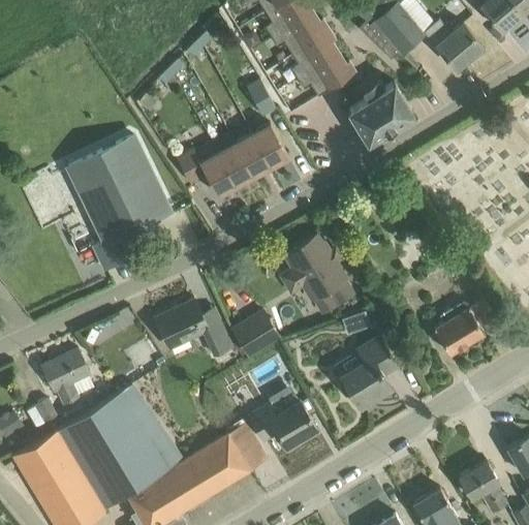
[(247,0),(251,5),(258,1),(266,12),(284,0),(247,0)]
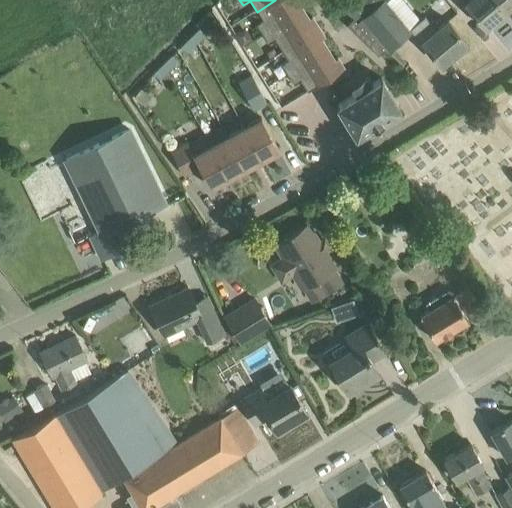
[(257,27),(262,36),(303,11),(297,1),(298,0),(275,0),(257,12),(264,22),(257,27)]
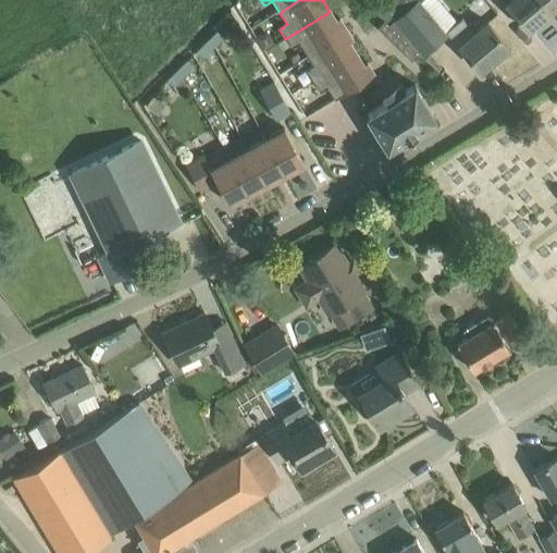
[(420,4),(418,1),(417,0),(392,0),(378,14),(385,22),(385,23),(392,29),(398,36),(405,42),(412,49),(420,58),(421,58),(446,36),(445,34),(420,4)]
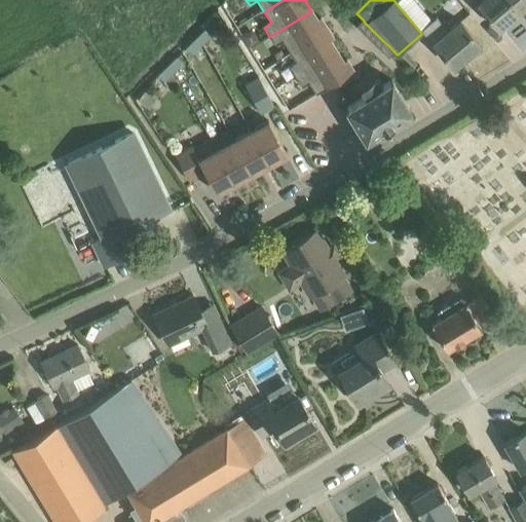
[(438,43),(435,46),(453,70),(480,48),(459,23),(448,33),(436,19),(430,24),(411,0),(402,0),(397,4),(420,32),(425,28),(438,43)]
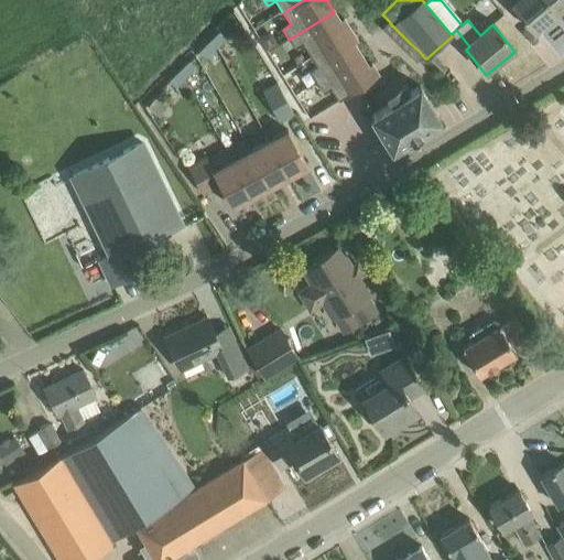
[(557,15),(543,0),(520,0),(512,7),(534,34),(557,15)]
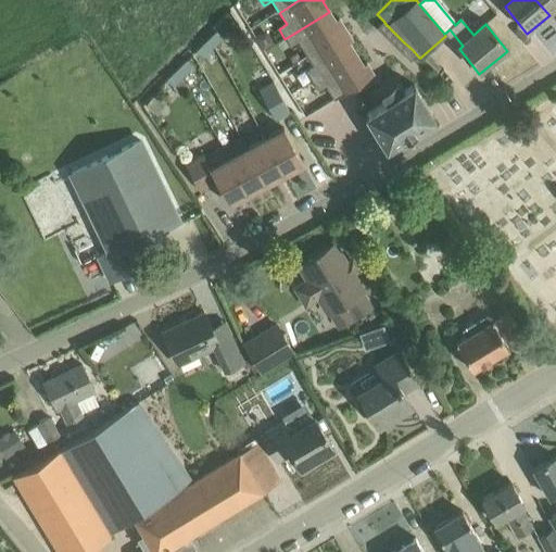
[(555,0),(535,0),(550,15),(555,9),(555,0)]
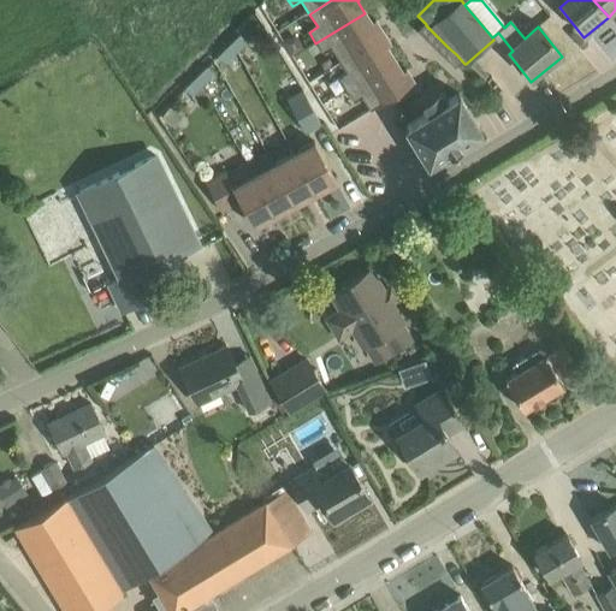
[(331,49),(339,61),(339,63),(384,36),(375,23),(372,25),(365,13),(315,43),(323,54),(331,49)]
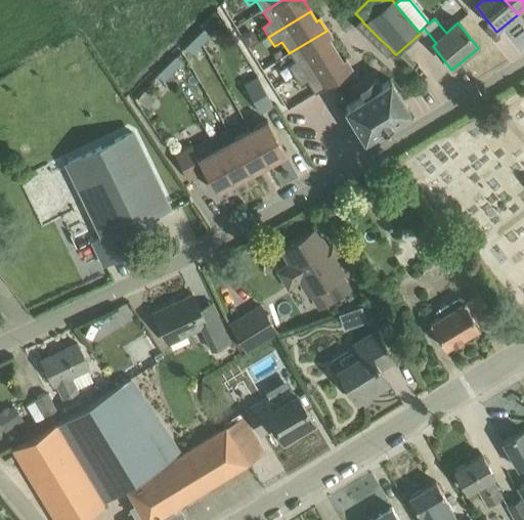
[(355,29),(361,35),(368,28),(362,22),(355,29)]
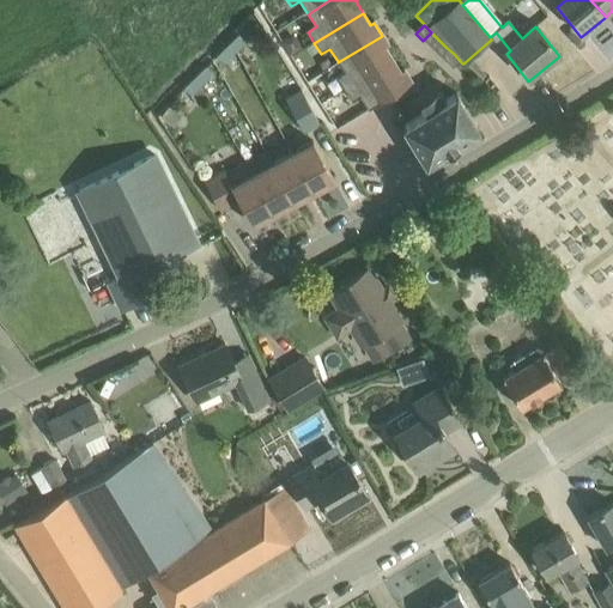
[(431,32),(423,41),(430,48),(438,40),(431,32)]
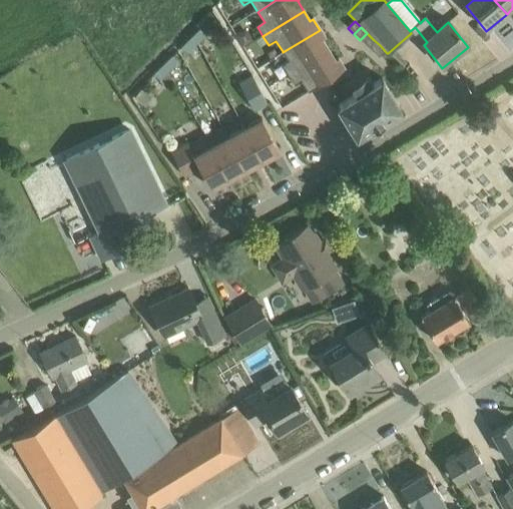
[(252,43),(245,30),(235,37),(243,49),(252,43)]
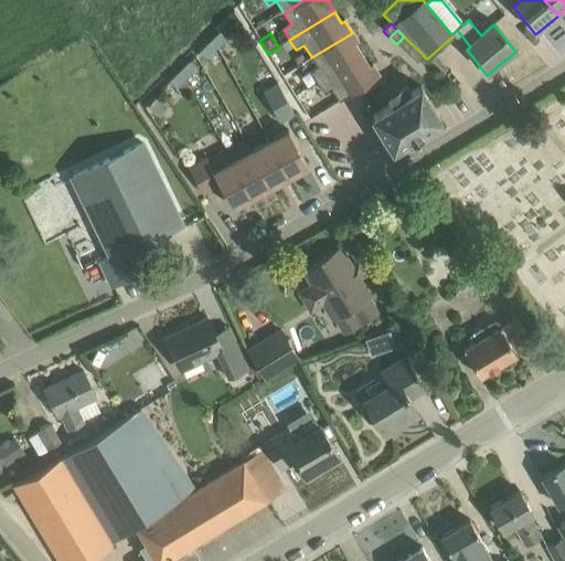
[(318,84),(362,57),(355,46),(359,44),(352,33),(311,57),(305,63),(318,84)]
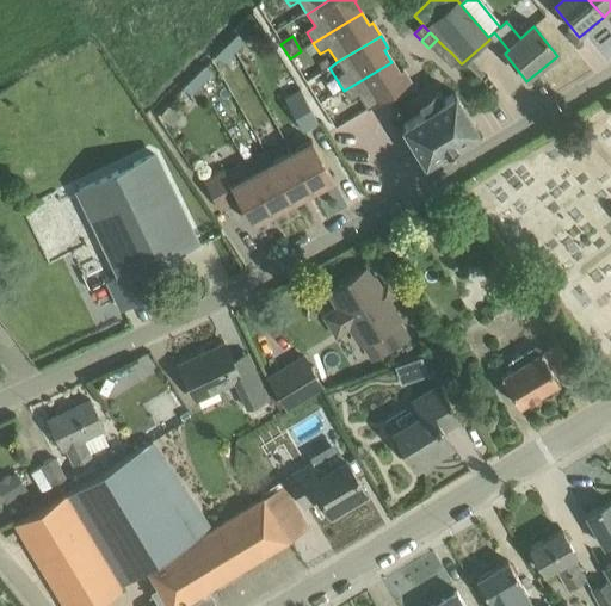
[(238,37),(227,48),(234,56),(245,45),(238,37)]
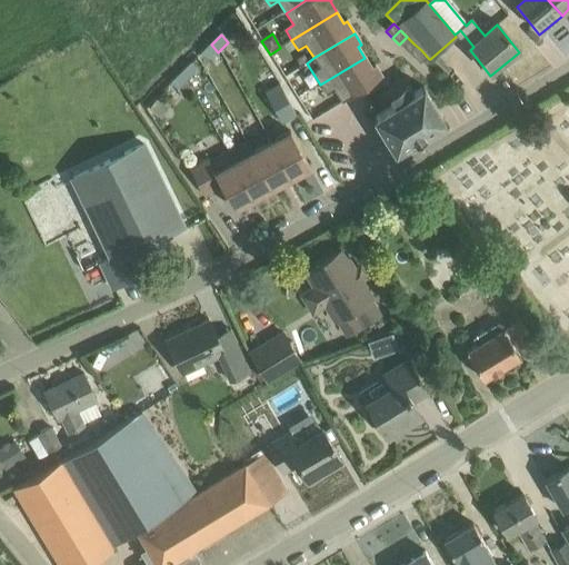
[(407,37),(399,45),(407,51),(413,43),(407,37)]
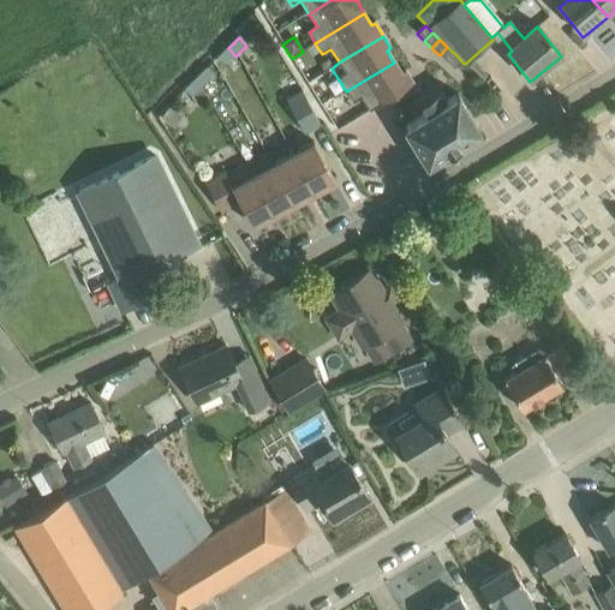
[(447,47),(440,55),(447,63),(455,54),(447,47)]
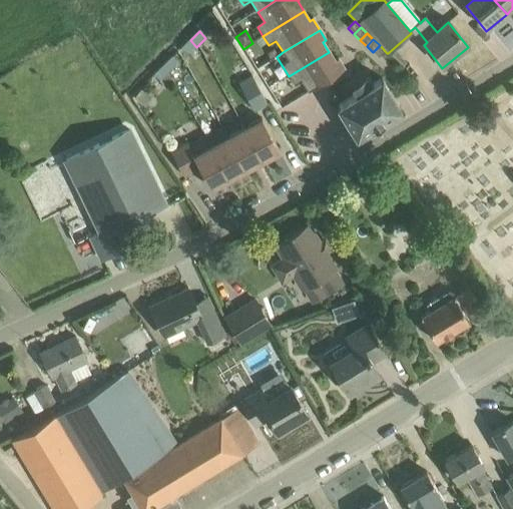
[(196,47),(190,40),(181,49),(187,56),(196,47)]
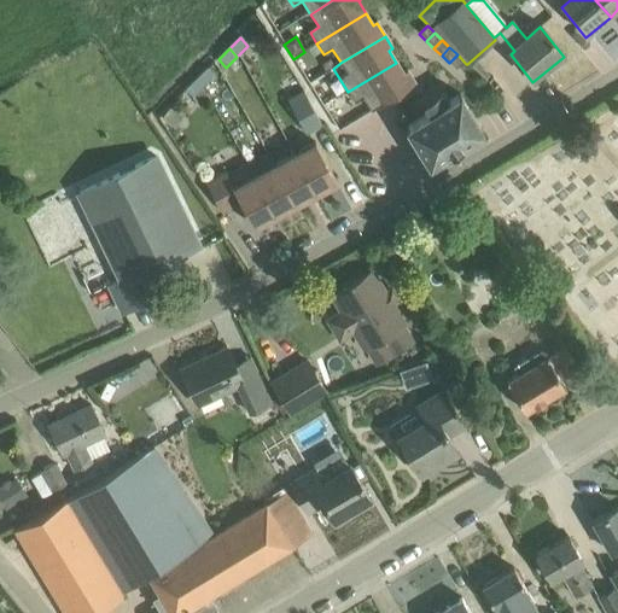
[(466,64),(458,54),(449,63),(456,70),(466,64)]
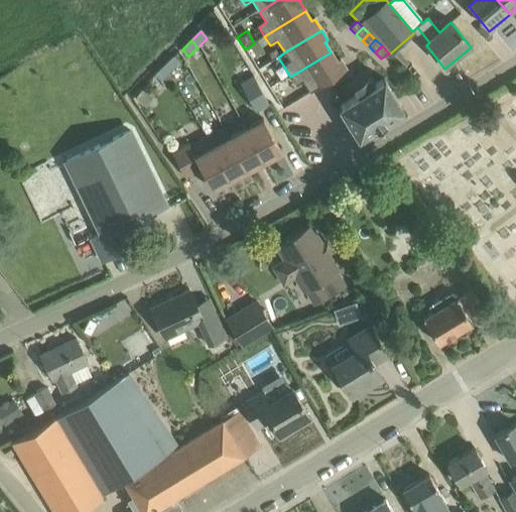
[(274,58),(279,55),(276,50),(268,55),(271,60),(274,58)]
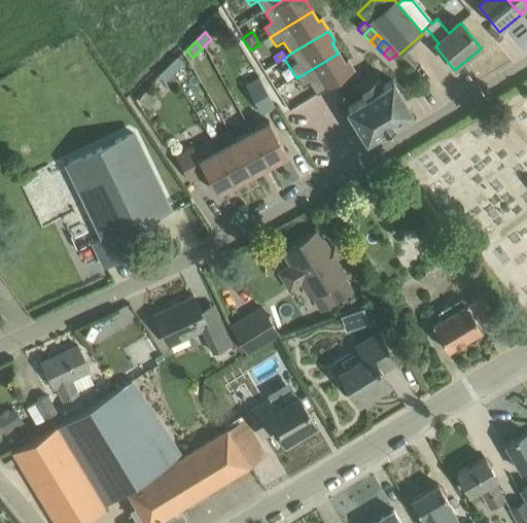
[(310,84),(317,97),(354,73),(348,62),(345,64),(338,54),(296,78),(303,90),(310,84)]
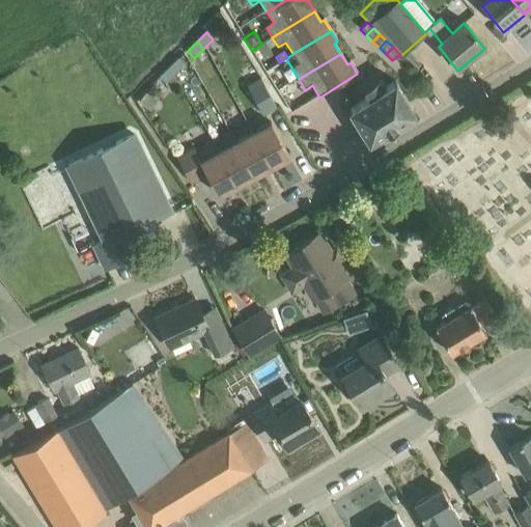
[(168,71),(180,84),(185,88),(193,80),(184,70),(186,67),(178,60),(168,71)]
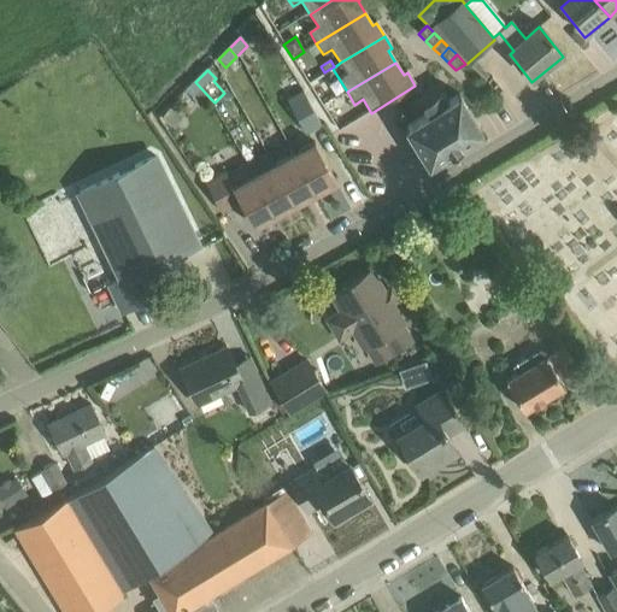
[(210,98),(195,82),(184,92),(200,107),(210,98)]
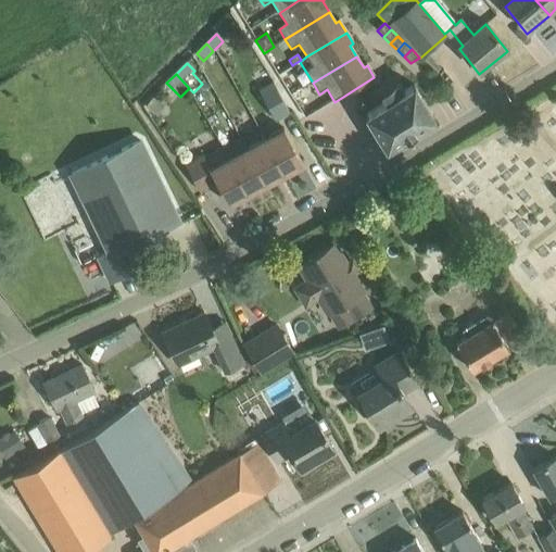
[(258,91),(275,123),(289,115),(273,84),(258,91)]
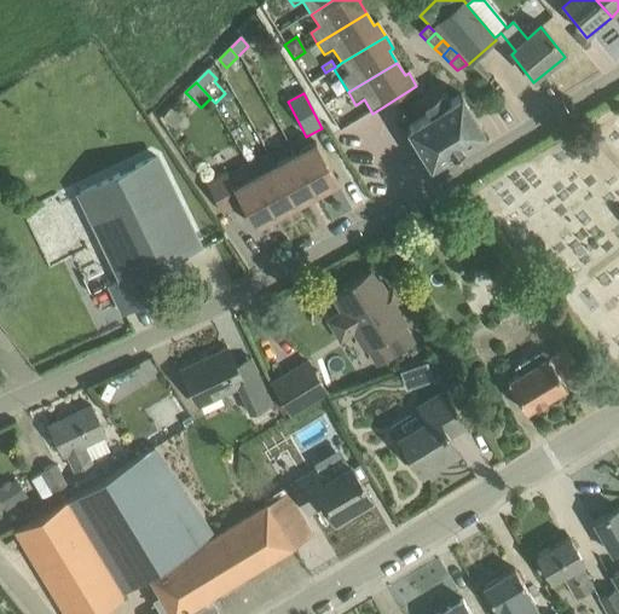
[(460,99),(452,103),(429,117),(410,129),(409,129),(408,131),(409,133),(429,166),(431,168),(433,167),(452,155),(463,149),(463,148),(482,135),(485,134),(484,132),(482,133),(462,99),(461,97),(458,98),(460,99)]
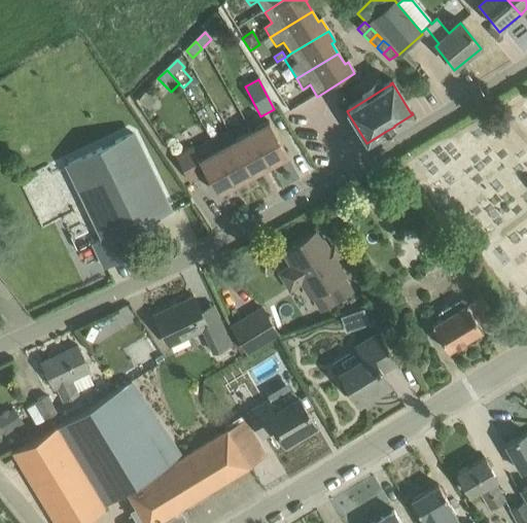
[(250,133),(270,167),(287,158),(269,123),(250,133)]
